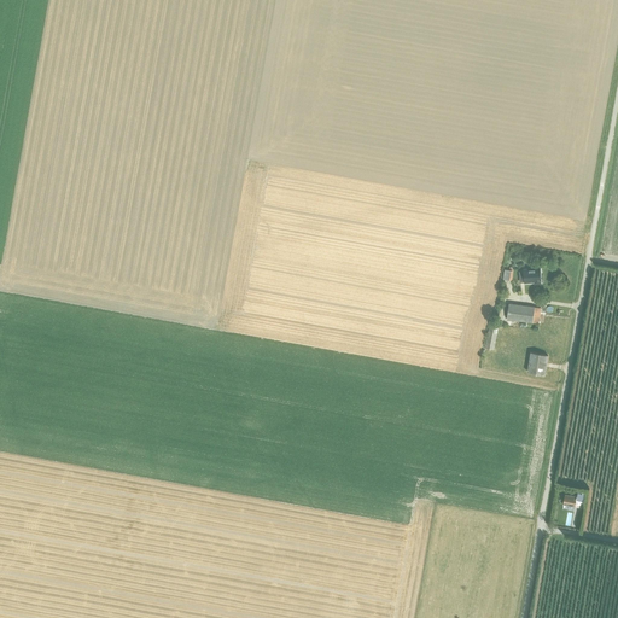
[(519,272),(520,281),(525,281),(525,283),(532,281),(532,280),(535,280),(535,284),(541,283),(540,274),(541,274),(540,268),(523,269),(524,270),(519,272)]
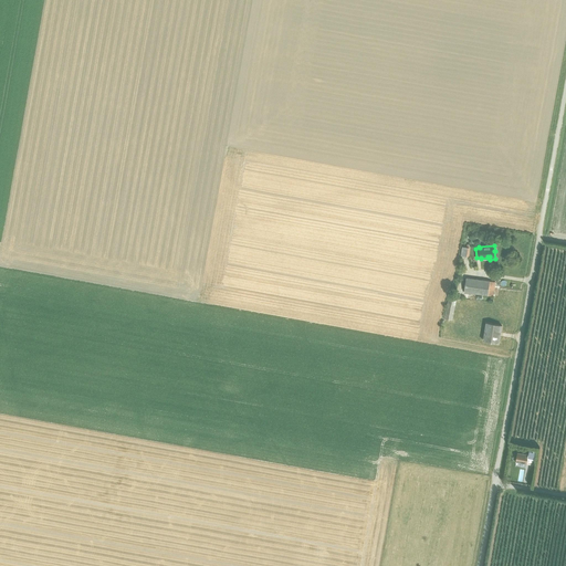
[(493,295),(495,282),(467,278),(464,292),(493,295)]
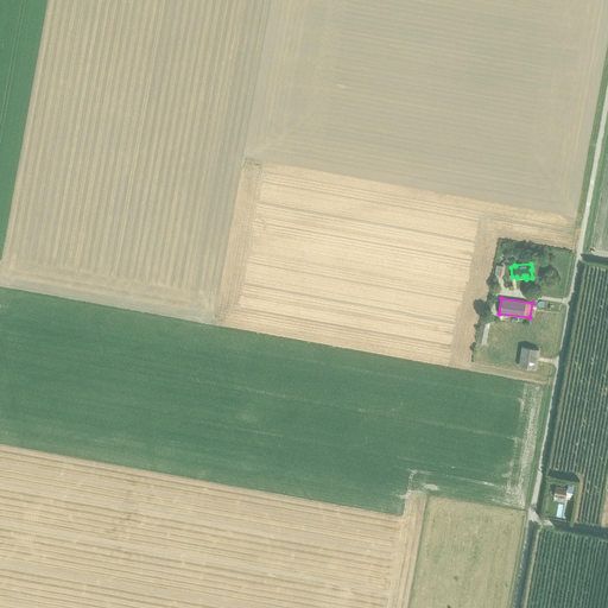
[(486,343),(491,322),(481,321),(477,342),(486,343)]
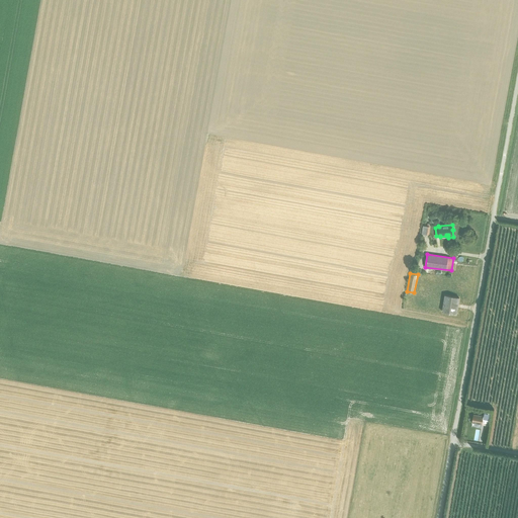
[(444,314),(459,315),(461,298),(446,296),(444,314)]
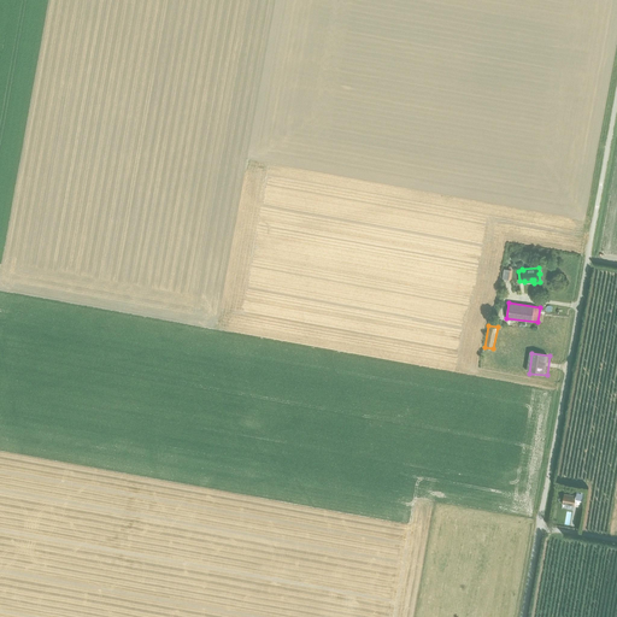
[(574,505),(575,499),(580,500),(581,494),(576,493),(575,495),(564,494),(562,506),(568,507),(568,505),(574,506),(574,505)]
